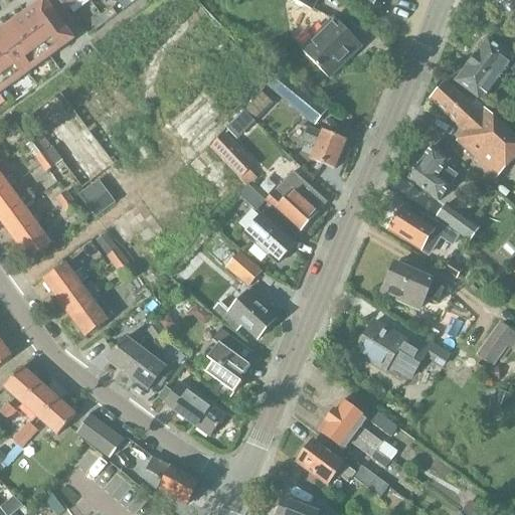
[(78,0),(61,0),(67,8),(78,0)]
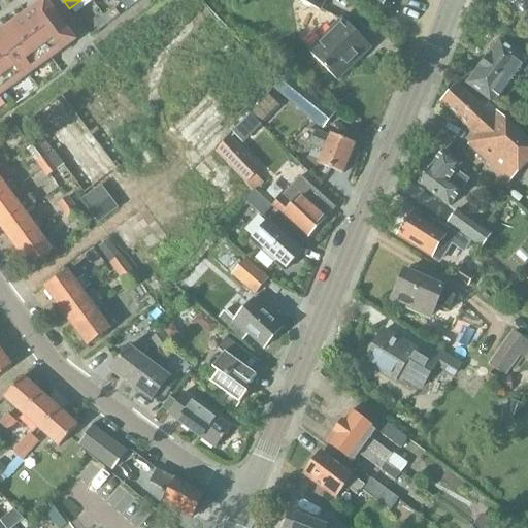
[(299,0),(320,10),(324,0),(299,0)]
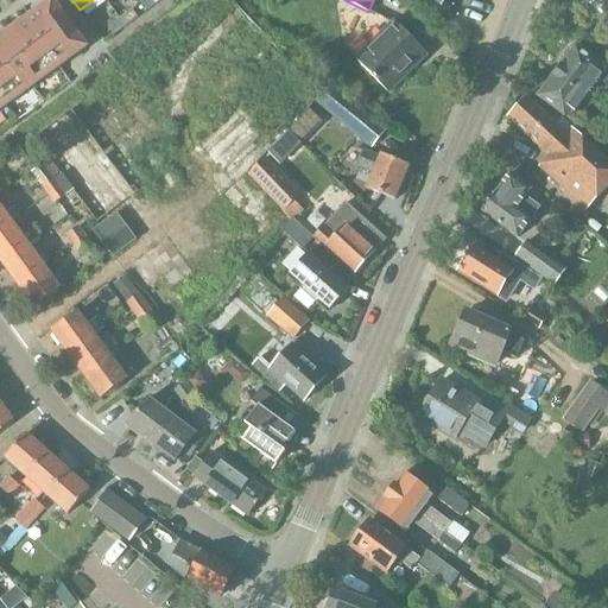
[(49,2),(0,37),(0,111),(84,50),(49,2)]
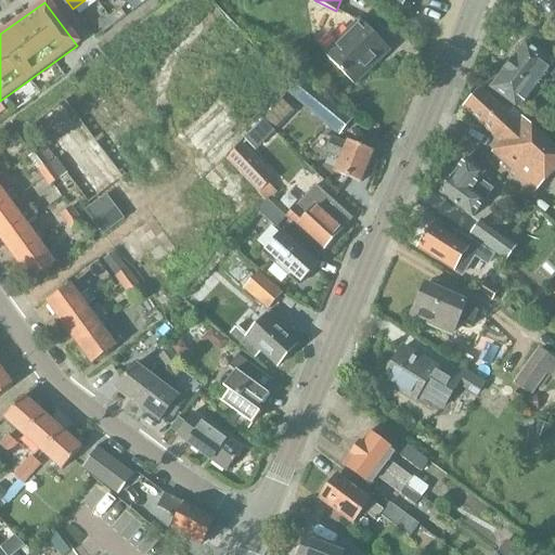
[(119,9),(108,16),(114,24),(126,16),(119,9)]
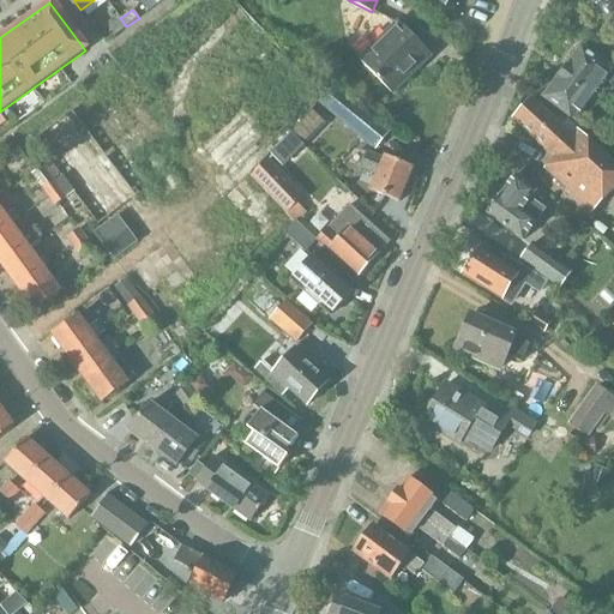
[(126,26),(120,18),(108,28),(114,36),(126,26)]
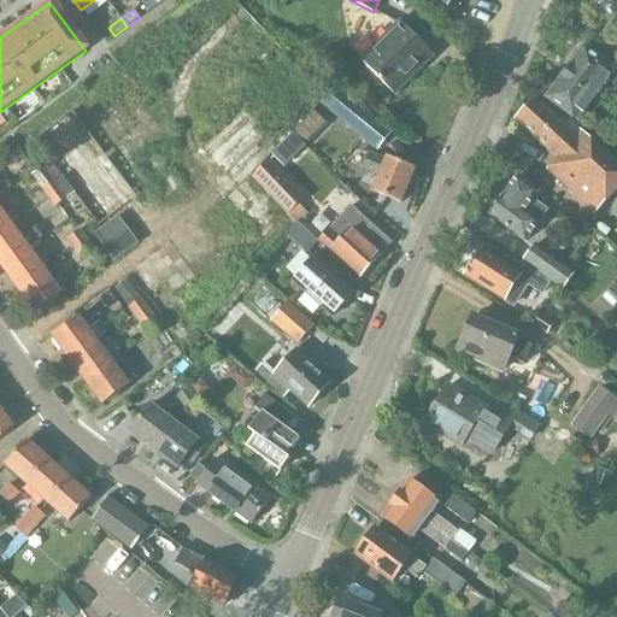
[(433,57),(428,52),(399,23),(360,60),(365,65),(364,66),(372,75),(374,74),(380,78),(378,80),(382,84),(383,83),(394,94),(397,92),(398,92),(407,83),(407,82),(433,57)]
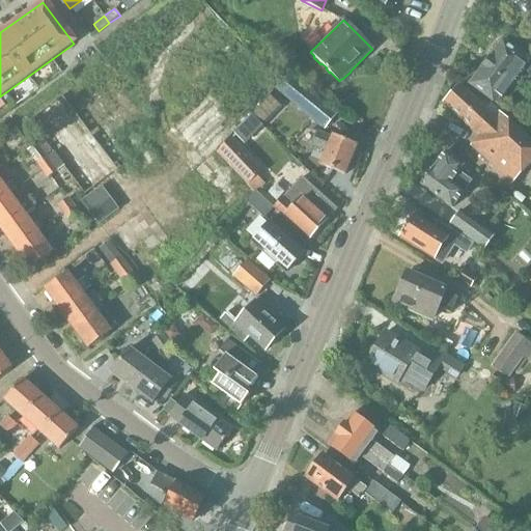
[(501,40),(485,61),(512,81),(522,68),(530,75),(530,60),(503,40),(503,39),(502,38),(500,40),(501,40)]
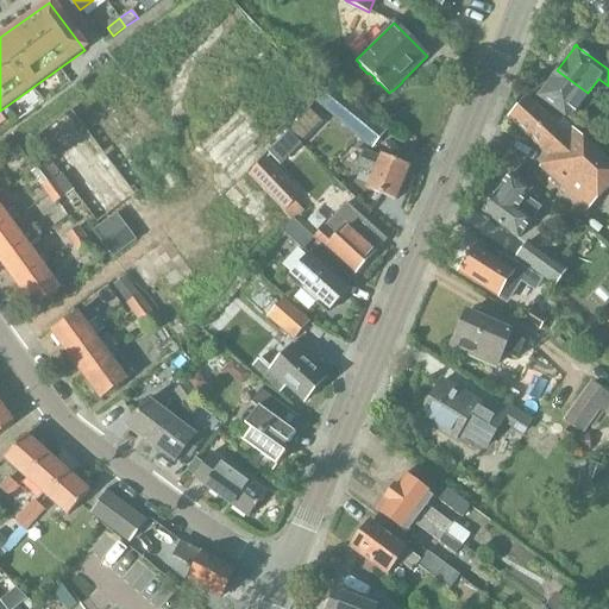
[(588,93),(557,70),(540,95),(539,94),(538,96),(540,98),(570,119),(588,93)]
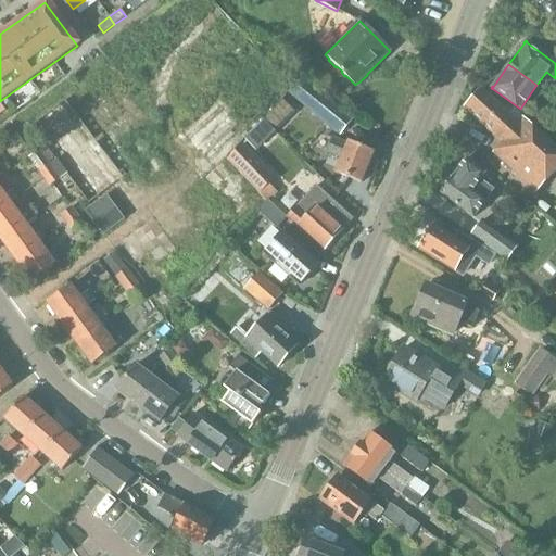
[(289,91),(340,135),(354,119),(302,76),(289,91)]
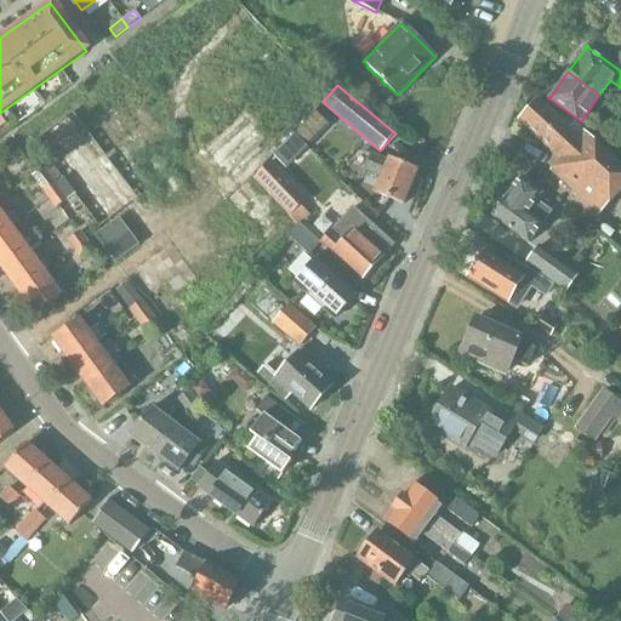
[(517,120),(559,159),(550,170),(598,216),(620,191),(620,165),(573,121),(568,126),(537,98),(517,120)]
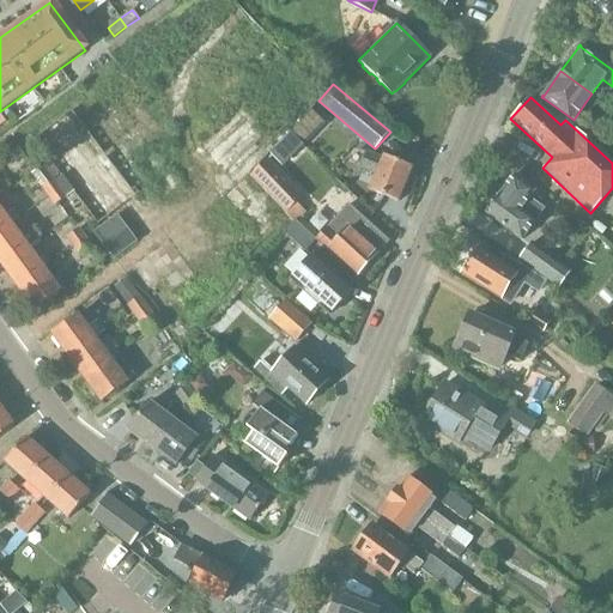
[(309,139),(325,119),(311,109),(296,129),(309,139)]
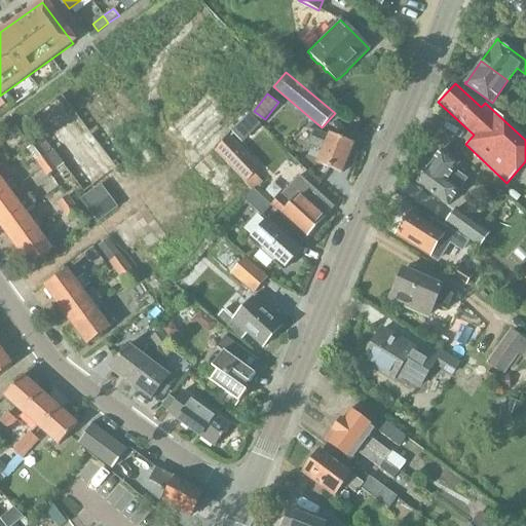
[(234,129),(245,139),(261,121),(251,112),(234,129)]
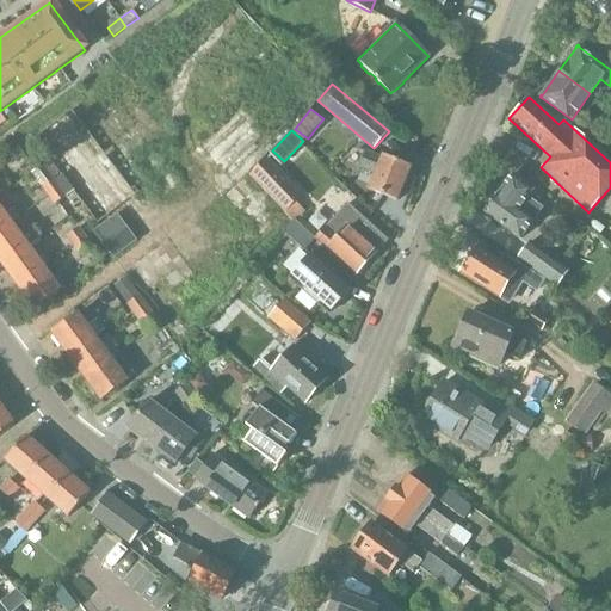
[(359,167),(376,173),(369,190),(396,201),(411,167),(383,155),(382,159),(365,152),(359,167)]
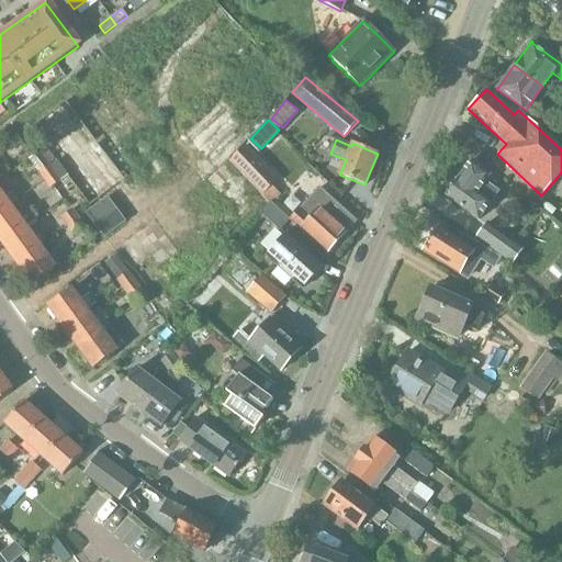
[(244,146),(228,161),(261,195),(277,180),(244,146)]
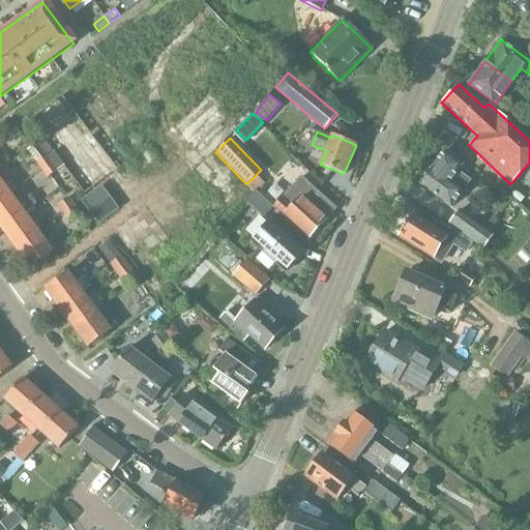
[(419,184),(451,208),(470,181),(465,177),(468,173),(461,168),(463,165),(444,151),(433,169),(432,168),(419,184)]
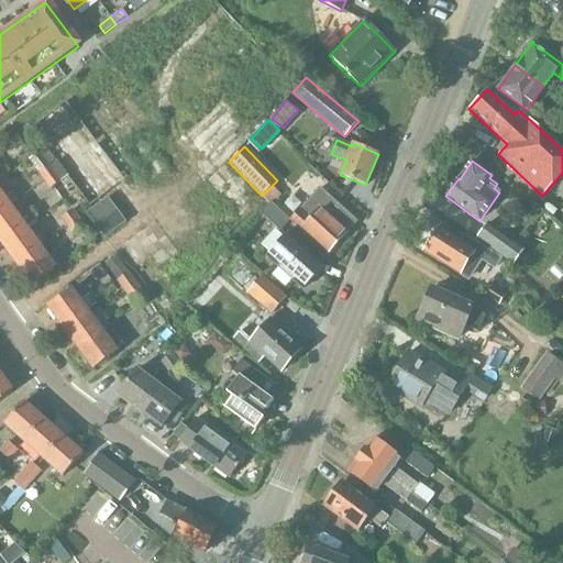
[(37,172),(44,180),(55,173),(51,166),(48,164),(37,172)]
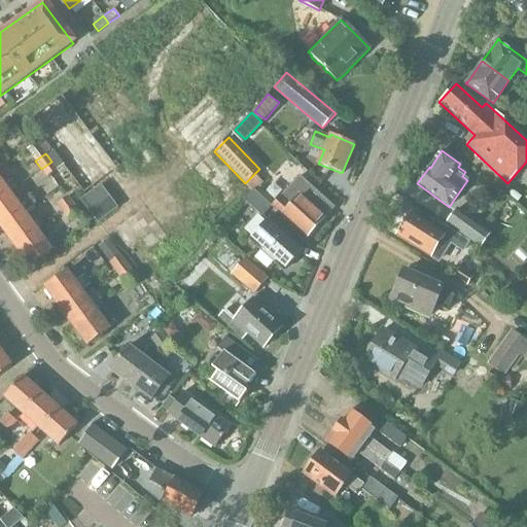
[(57,170),(57,169),(51,162),(41,169),(47,177),(57,170)]
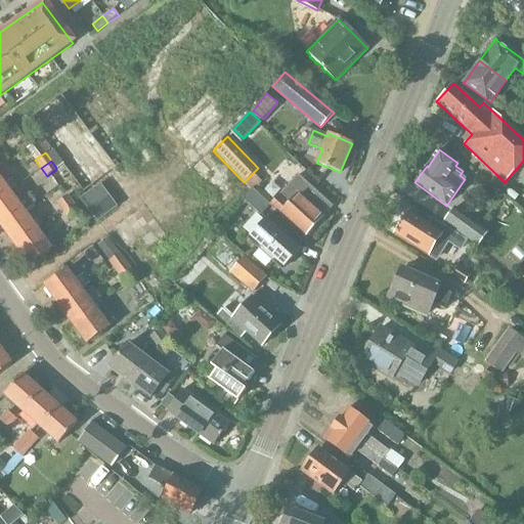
[(330,205),(298,175),(270,205),(305,236),(322,217),(320,215),(330,205)]
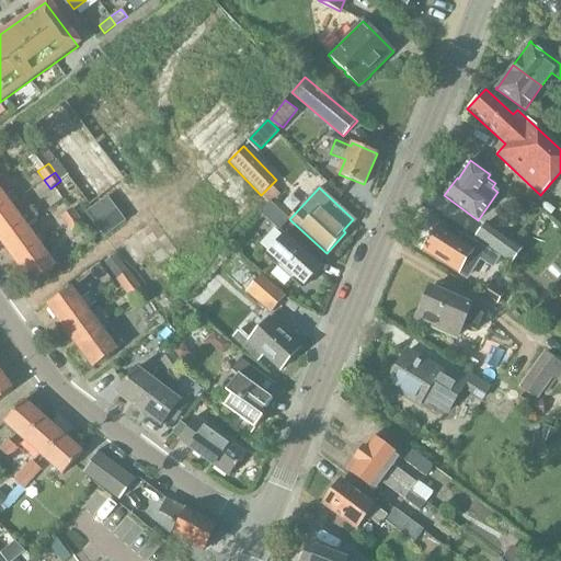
[(0,210),(9,205),(0,192),(0,210)]
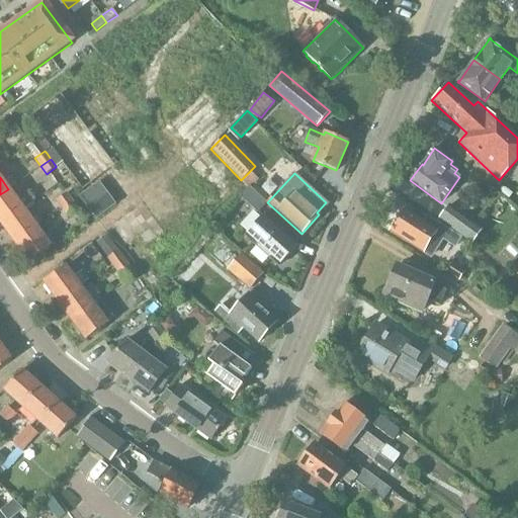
[(80,196),(96,218),(115,203),(99,182),(80,196)]
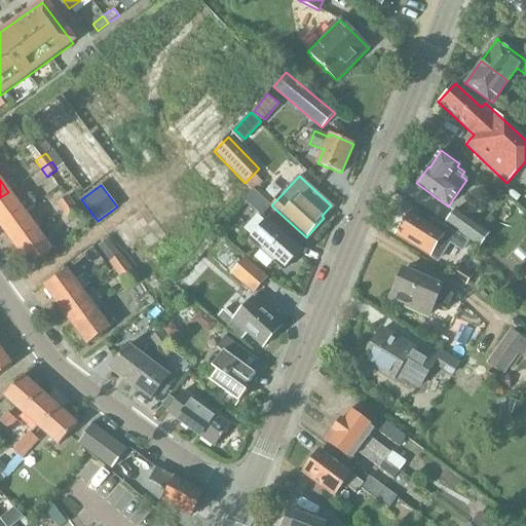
[(271,205),(253,189),(243,200),(261,217),(271,205)]
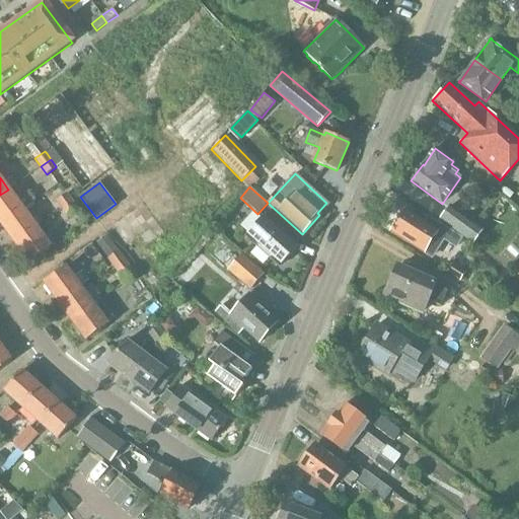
[(0,222),(1,224),(22,209),(35,199),(29,191),(16,200),(8,190),(0,195),(0,222)]
